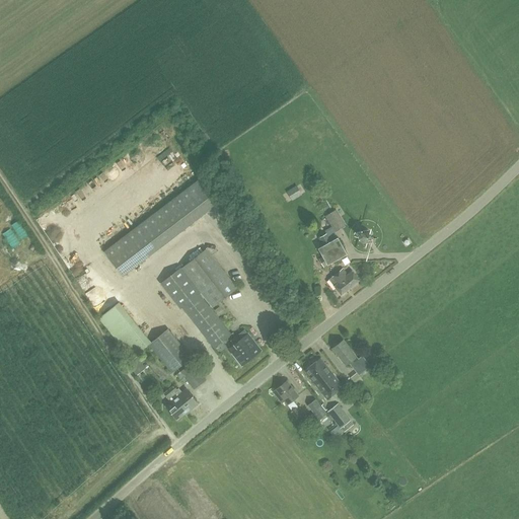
[(173,178),(177,187),(183,183),(178,175),(173,178)]
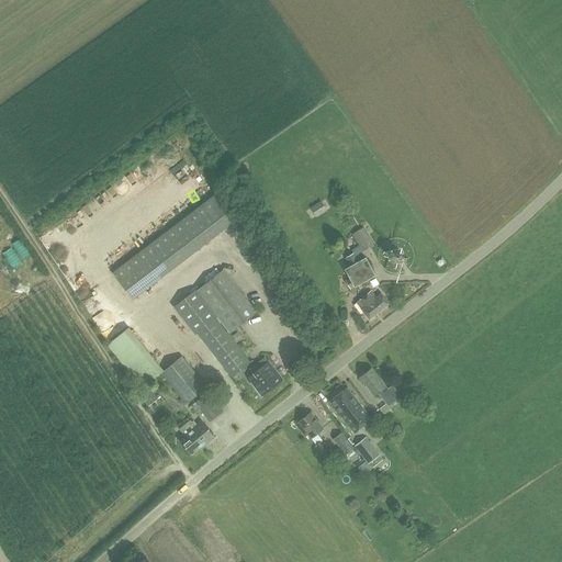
[(112,272),(125,290),(231,210),(217,192),(112,272)]
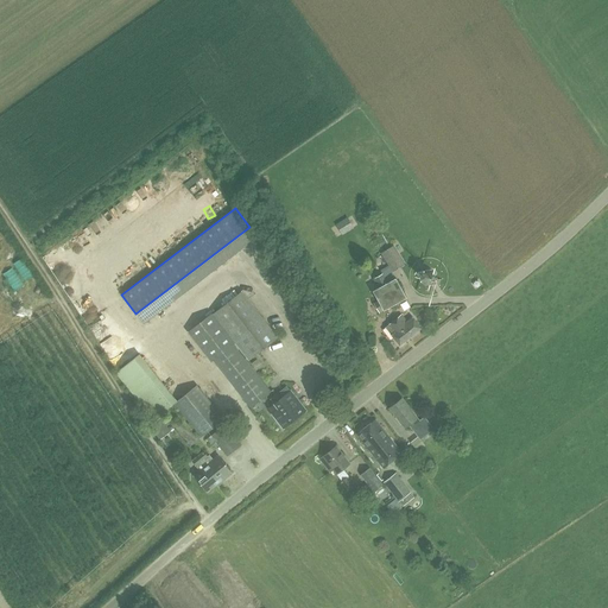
[(347,220),(336,227),(342,236),(353,229),(347,220)]
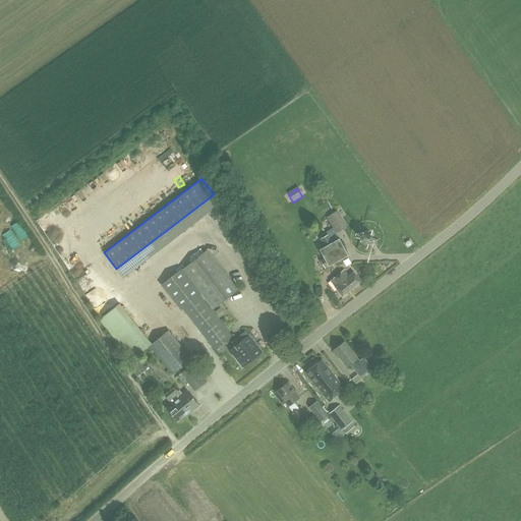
[(328,216),(330,220),(335,229),(328,233),(328,234),(321,238),(326,246),(320,249),(325,257),(321,261),(325,268),(349,255),(337,232),(347,226),(338,211),(328,216)]
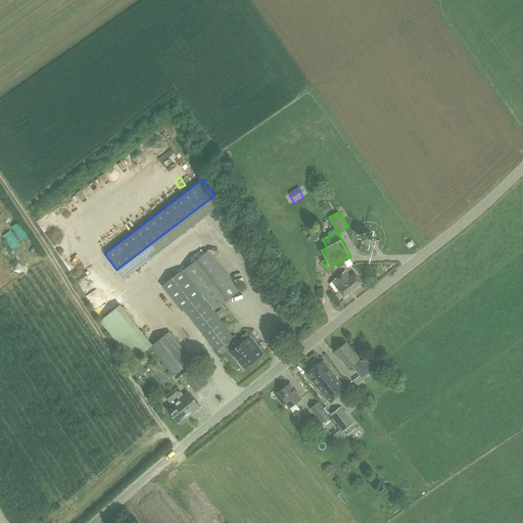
[(365,244),(368,245),(371,245),(372,245),(374,244),(375,243),(376,242),(376,240),(376,237),(375,235),(374,233),(372,232),(370,231),(368,231),(365,232),(364,233),(362,235),(362,237),(362,239),(362,241),(363,243),(364,244),(365,244)]
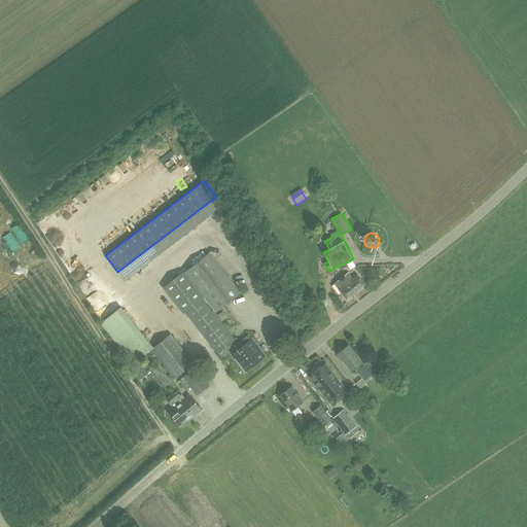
[(241,291),(210,251),(184,272),(163,288),(183,314),(184,312),(217,353),(235,340),(214,314),(241,291)]
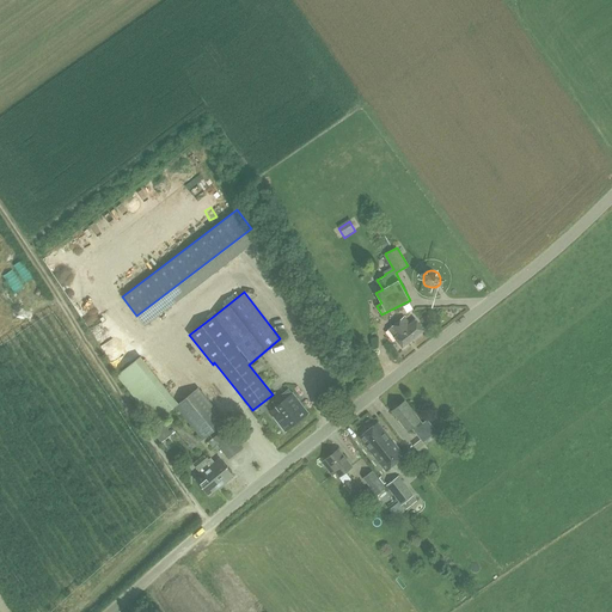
[(0,323),(10,318),(0,300),(0,323)]
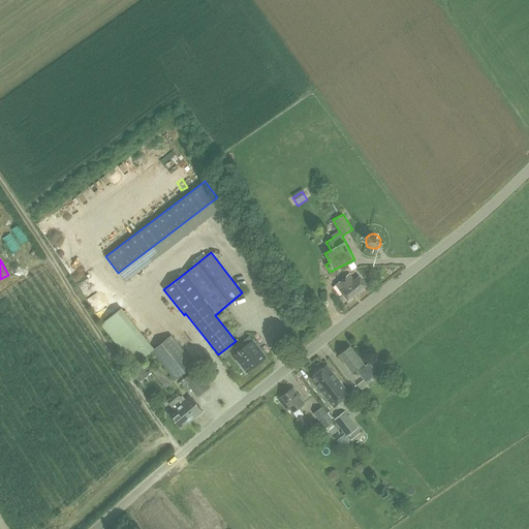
[(340,290),(348,300),(367,285),(360,277),(354,280),(349,274),(336,284),(341,290),(340,290)]
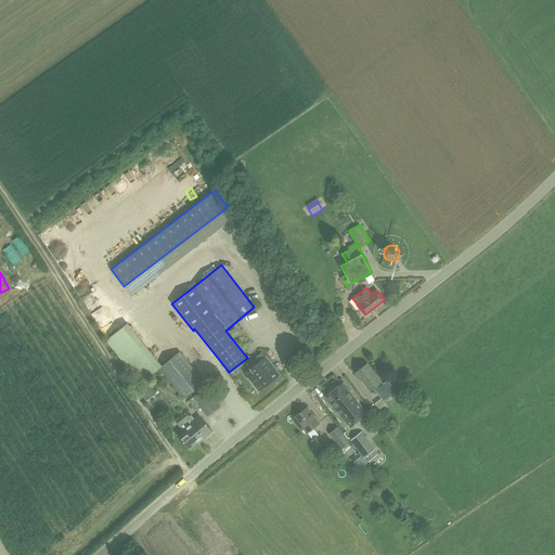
[(159,369),(183,399),(204,383),(179,352),(162,365),(128,323),(106,340),(141,384),(159,369)]
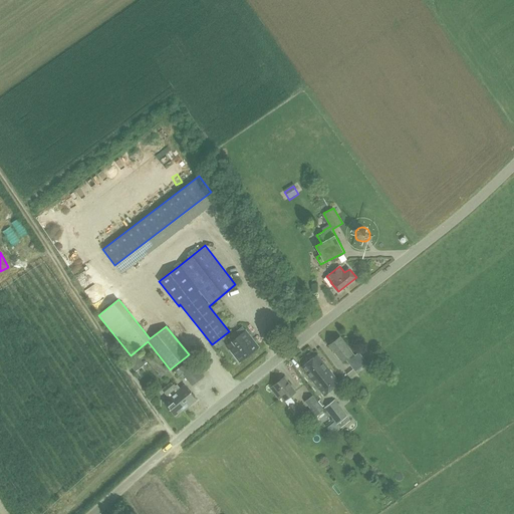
[(230,348),(240,361),(245,357),(259,346),(242,326),(233,333),(236,337),(231,340),(235,345),(230,348)]
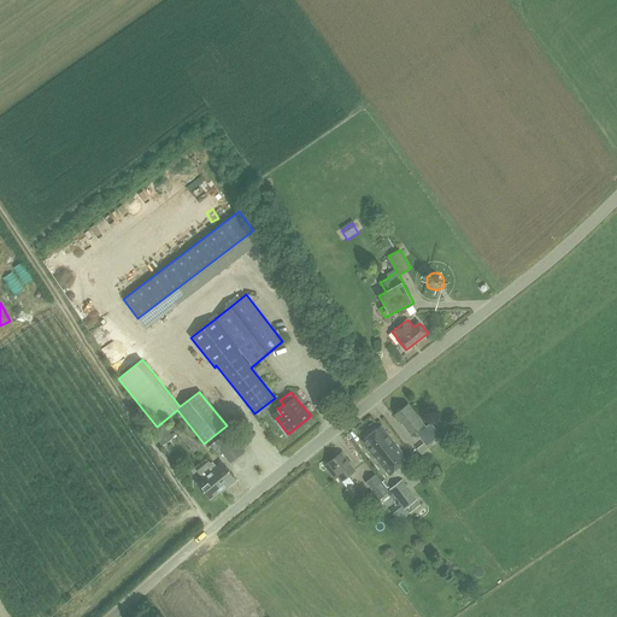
[(415,430),(427,446),(440,435),(430,423),(425,427),(407,404),(395,413),(411,434),(415,430)]
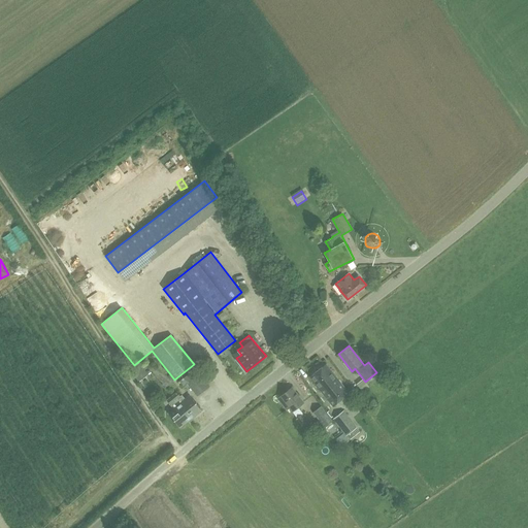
[(130,370),(139,382),(149,375),(140,363),(130,370)]
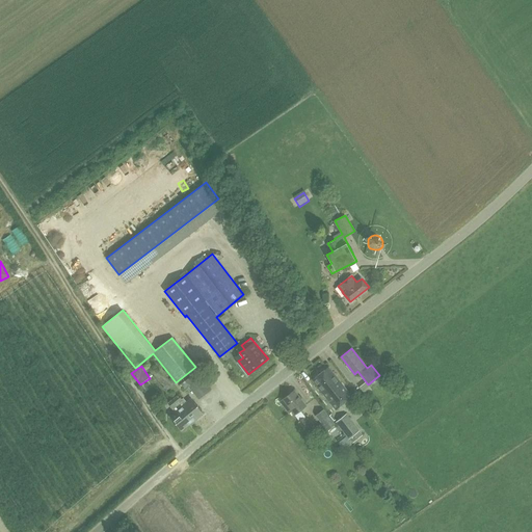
[(188,387),(198,399),(210,389),(204,380),(209,376),(202,367),(181,384),(185,390),(188,387)]
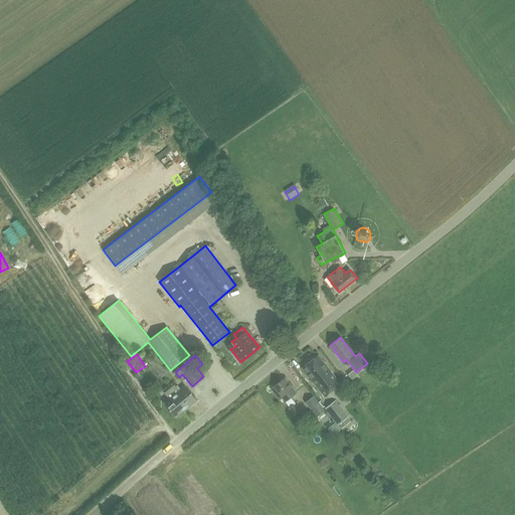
[(303,367),(325,396),(340,384),(317,356),(303,367)]
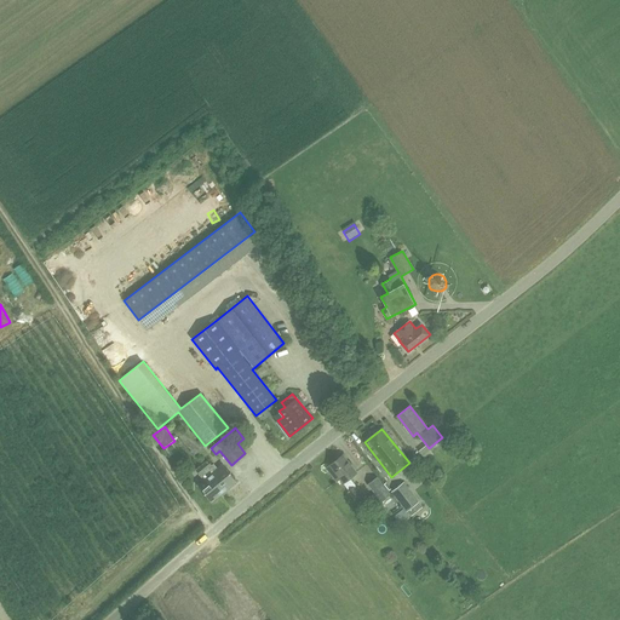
[(348,492),(360,509),(367,503),(355,486),(356,486),(350,477),(357,472),(343,454),(327,468),(337,481),(339,478),(349,491),(348,492)]
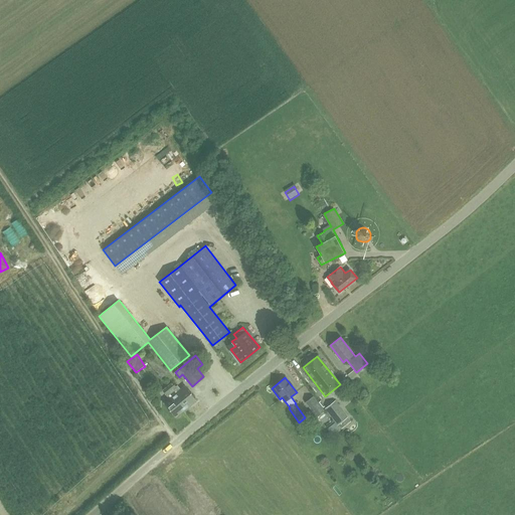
[(174,395),(185,408),(196,399),(185,386),(181,389),(177,385),(176,386),(173,382),(168,386),(174,394),(174,395)]
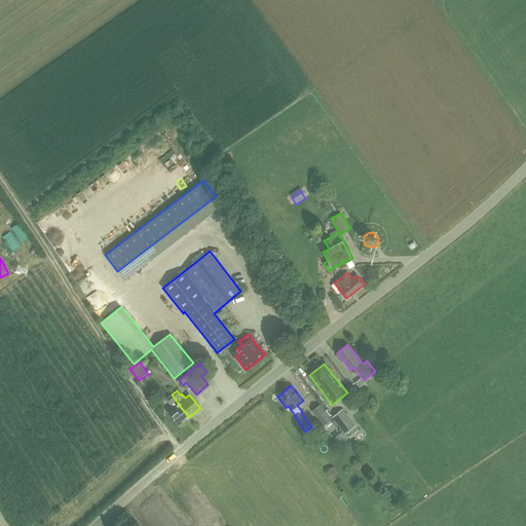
[(167,412),(179,425),(189,417),(178,404),(178,403),(172,395),(166,399),(173,408),(167,412)]
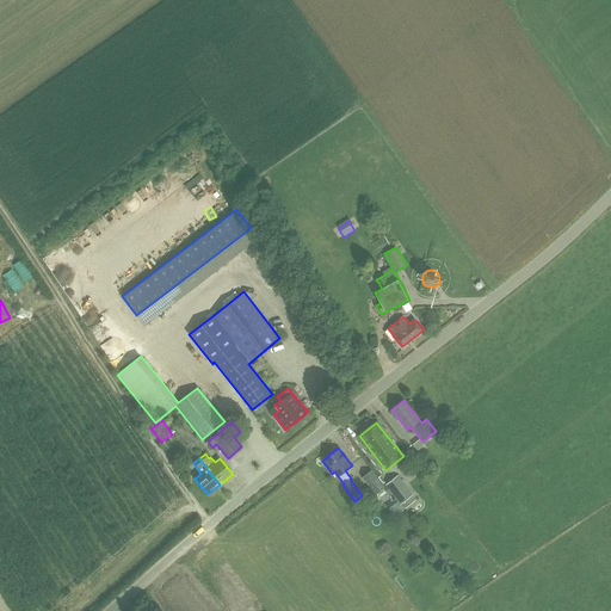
[(362,477),(376,494),(386,487),(372,470),(362,477)]
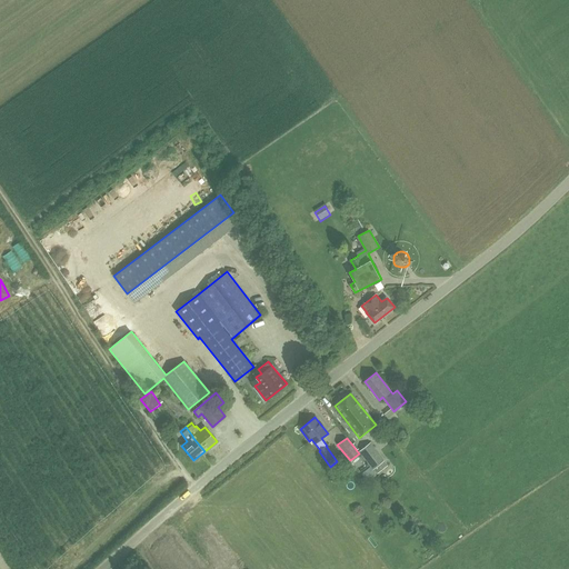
[(356,443),(363,448),(367,442),(359,438),(356,443)]
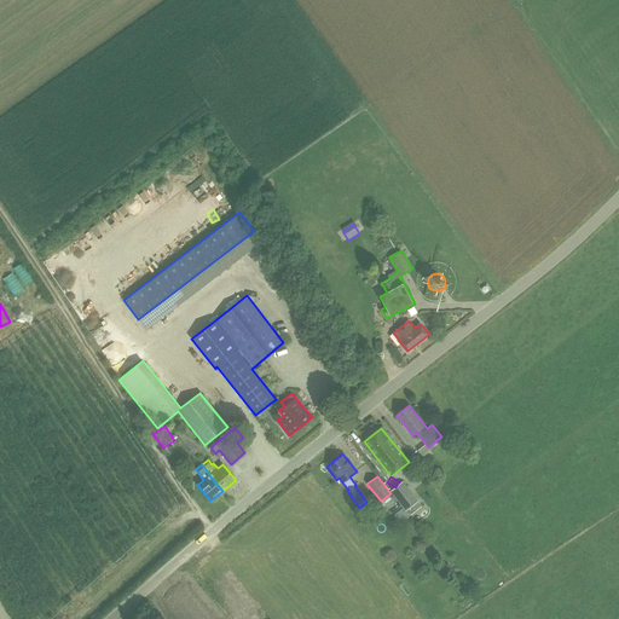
[(405,510),(418,502),(403,482),(391,491),(405,510)]
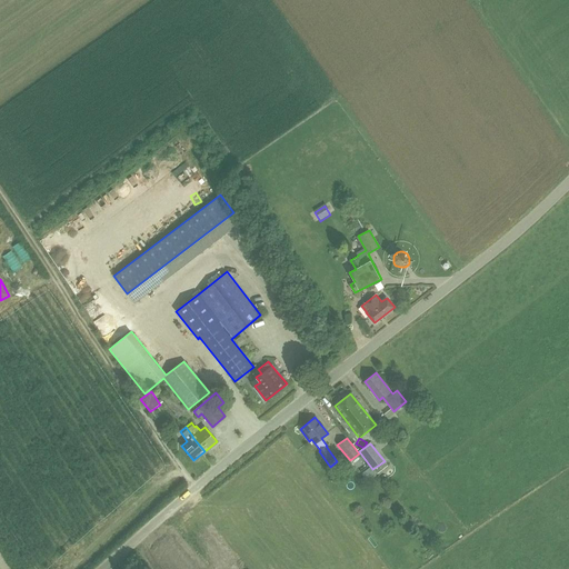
[(361,472),(368,481),(376,476),(370,467),(361,472)]
